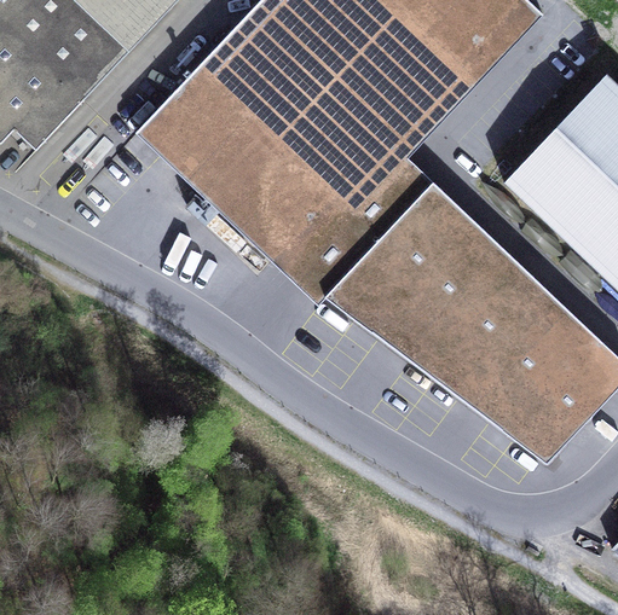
[(0,0),(0,115),(13,128),(35,149),(82,98),(7,27),(32,0),(0,0)]
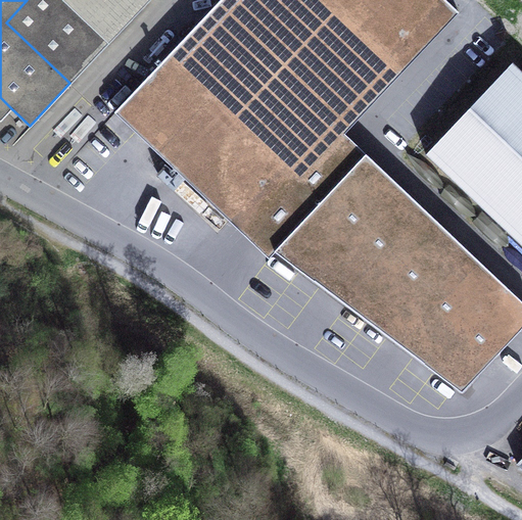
[(27,0),(6,22),(69,83),(70,83),(52,65),(90,26),(108,43),(149,0),(27,0)]
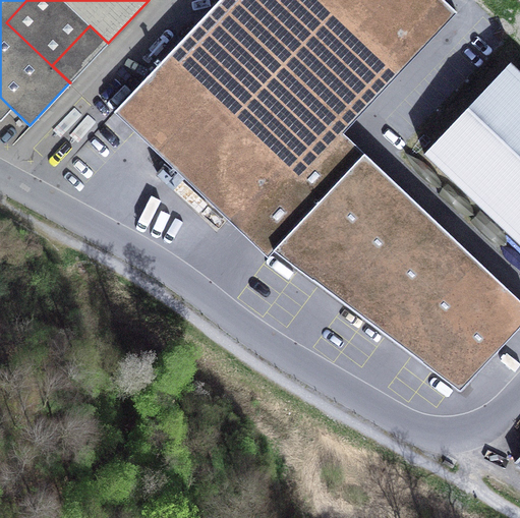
[(218,0),(113,111),(227,218),(432,0),(218,0)]
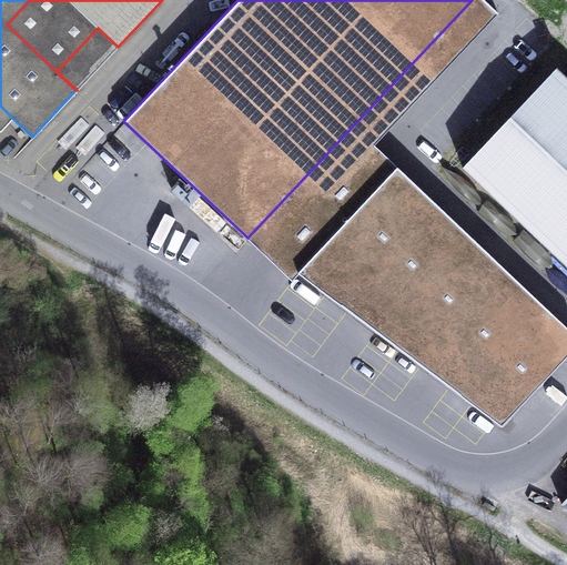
[(498,12),(485,0),(472,0),(247,238),(274,263),(291,279),(297,271),(397,167),(383,152),(374,143),(498,12)]
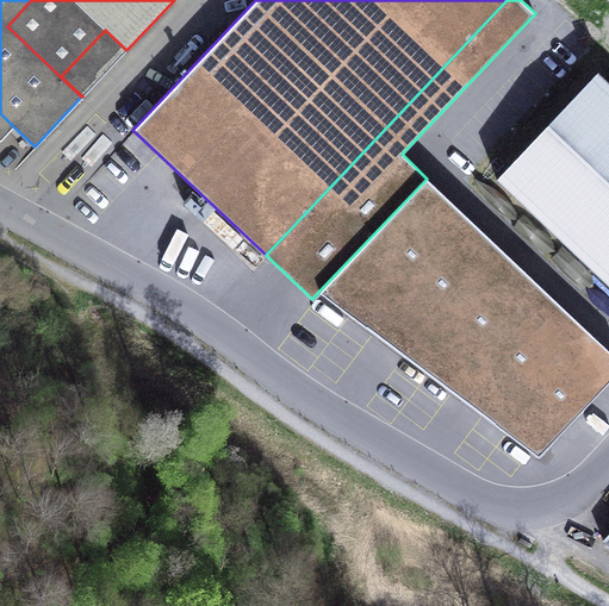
[(61,76),(82,97),(126,50),(105,30),(61,76)]
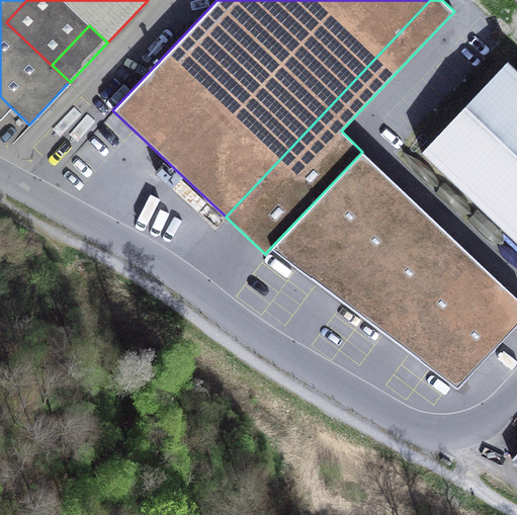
[(516,241),(516,70),(507,62),(422,152),(516,241)]
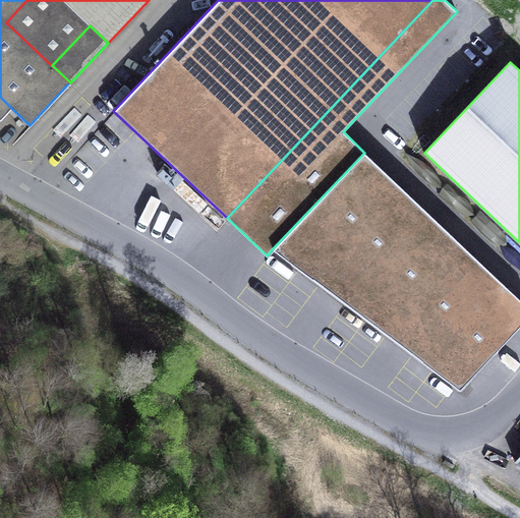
[(0,120),(11,108),(0,97),(0,120)]
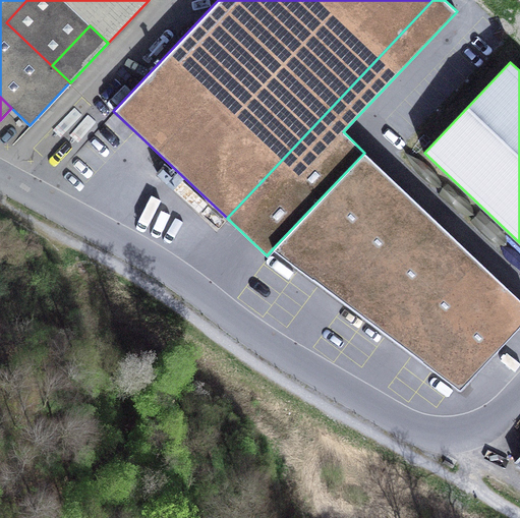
[(519,299),(364,153),(273,248),(460,389),(519,325),(519,299)]
